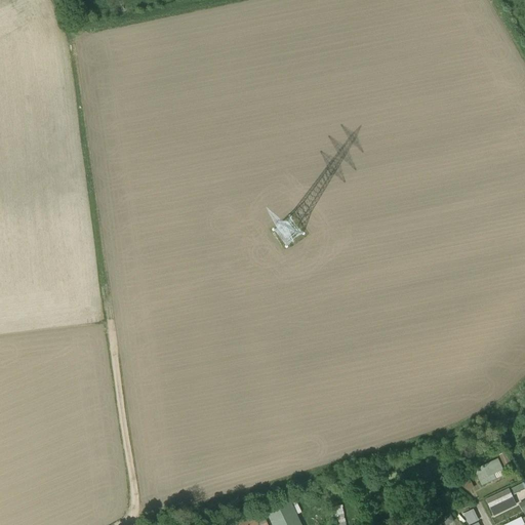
[(512,466),(507,453),(499,456),(506,469),(512,466)]
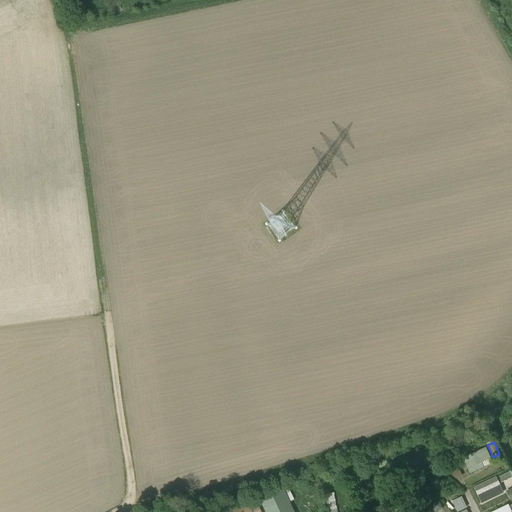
[(491,459),(486,448),(463,459),(470,474),(484,468),(482,463),(491,459)]
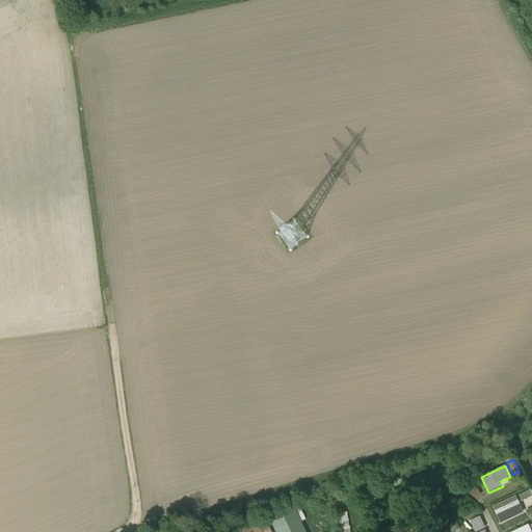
[(480,495),(476,486),(471,488),(475,498),(480,495)]
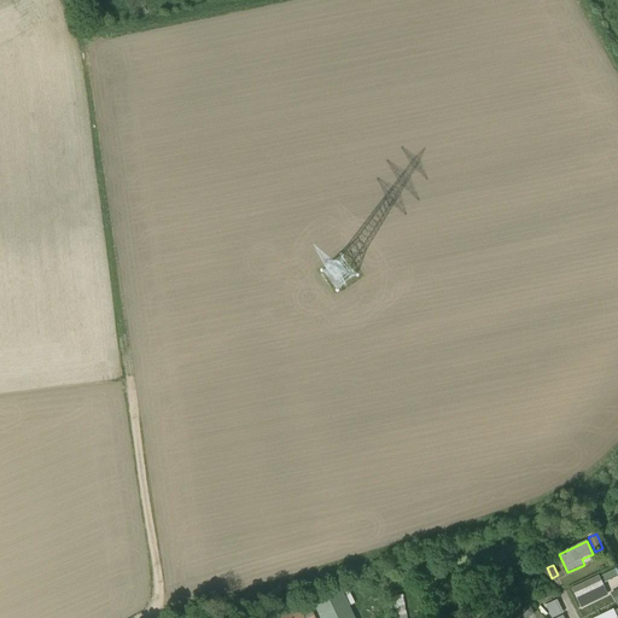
[(607,595),(599,577),(573,589),(582,607),(607,595)]
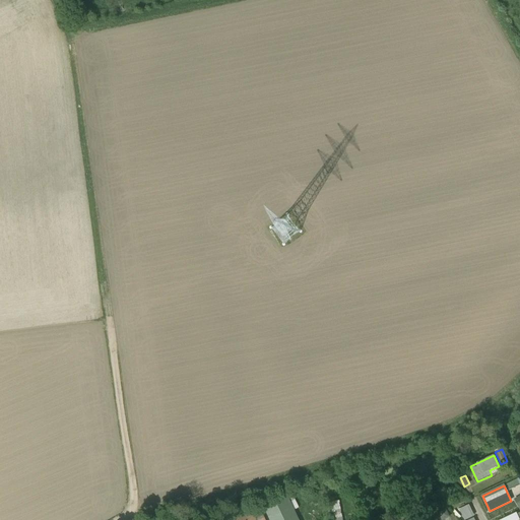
[(262,519),(257,508),(231,519),(262,519)]
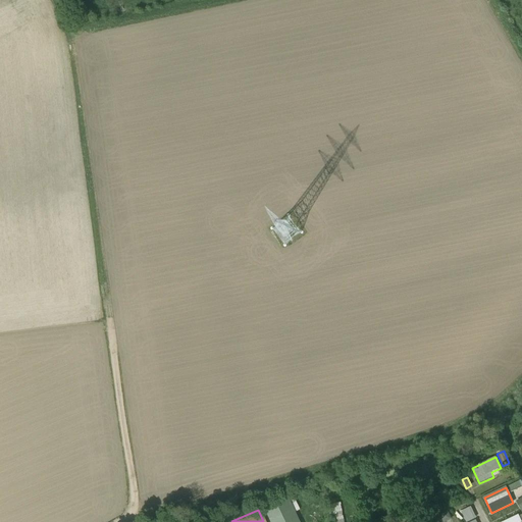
[(345,521),(345,511),(333,512),(333,521),(345,521)]
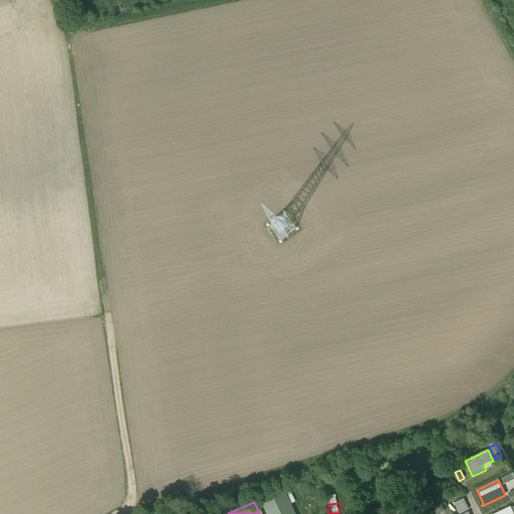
[(444,511),(441,505),(435,508),(438,513),(444,511)]
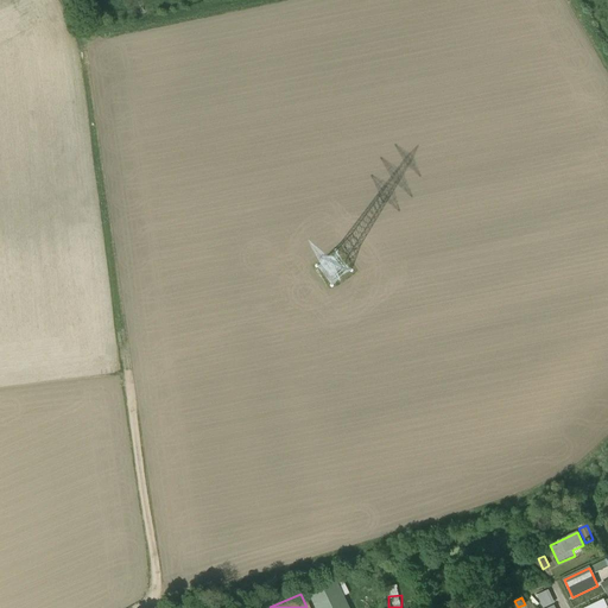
[(546,607),(555,605),(551,597),(542,602),(543,607),(546,607)]
